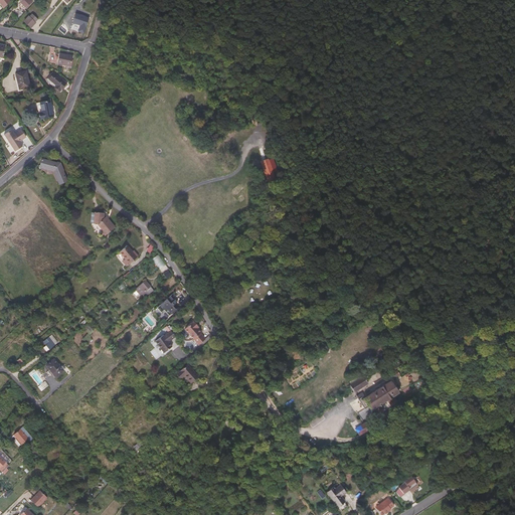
[(33,4),(32,3),(33,1),(32,0),(20,0),(19,1),(27,9),(33,4)]
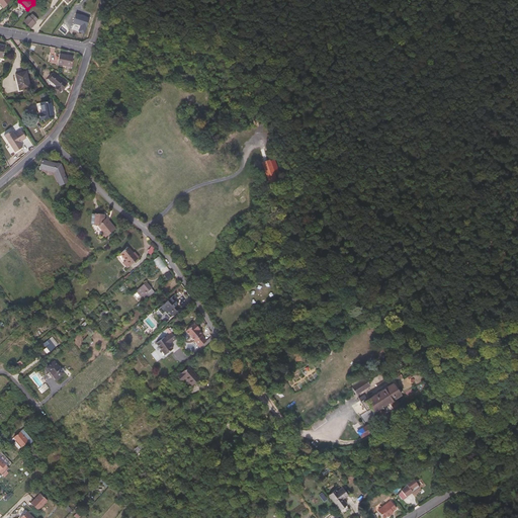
[(36,24),(35,22),(38,19),(32,14),(25,22),(31,28),(36,24)]
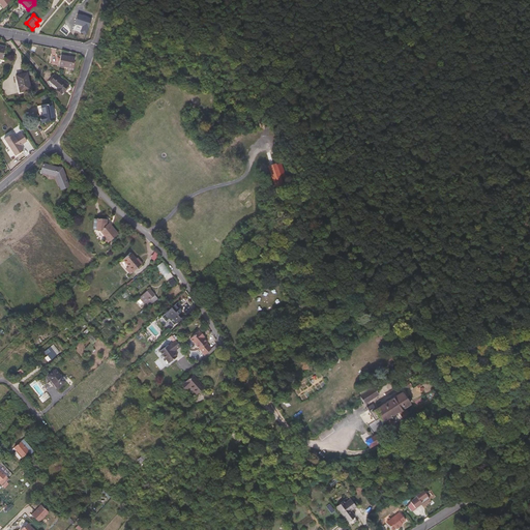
[(87,33),(92,19),(79,15),(74,29),(87,33)]
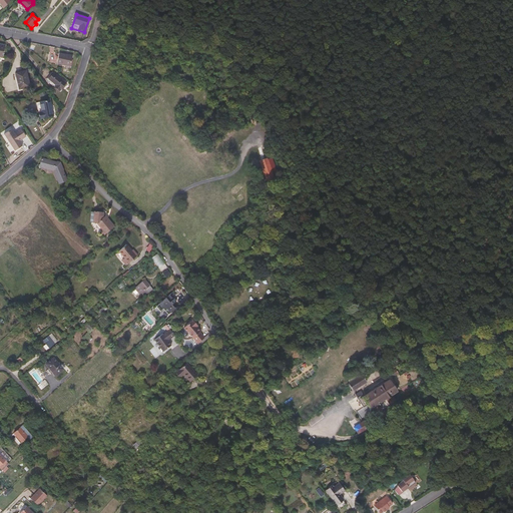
[(68,66),(70,55),(56,53),(54,64),(68,66)]
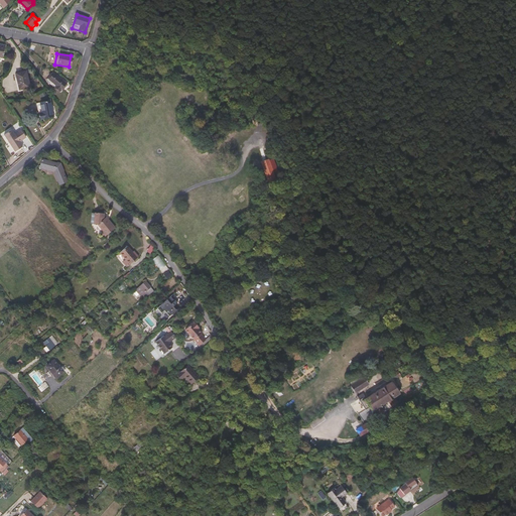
[(27,87),(24,72),(13,74),(17,90),(27,87)]
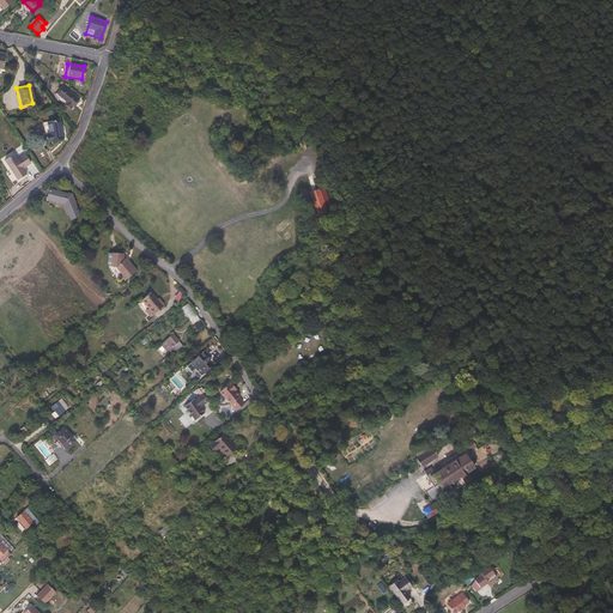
[(77,99),(60,86),(52,97),(67,109),(70,107),(71,107),(77,99)]
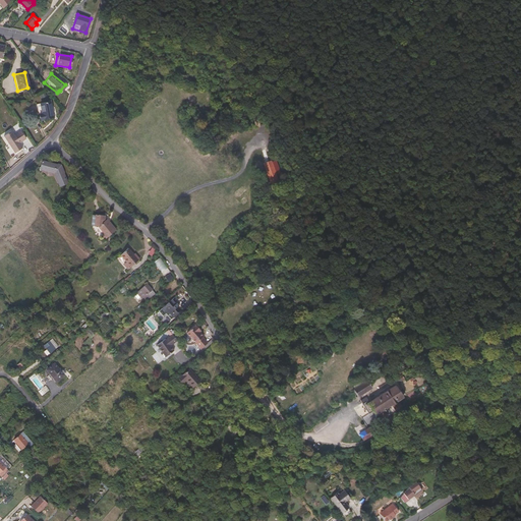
[(51,118),(48,101),(38,103),(36,104),(37,111),(40,111),(40,114),(37,114),(38,120),(51,118)]
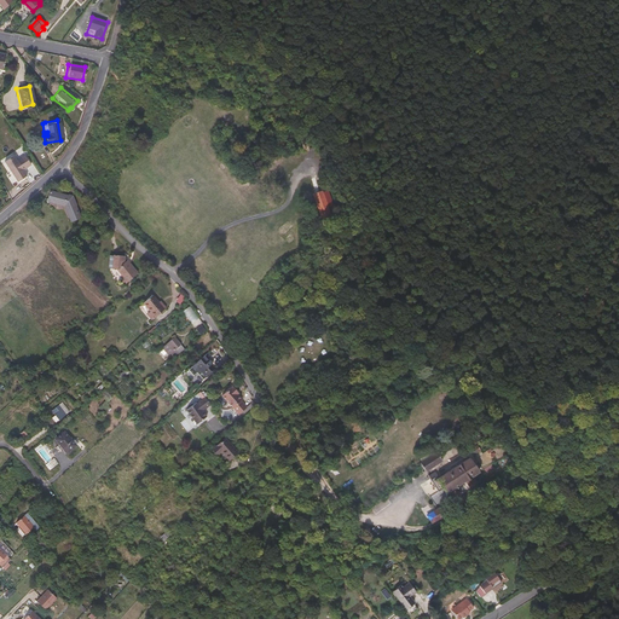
[(27,177),(23,171),(30,165),(25,156),(17,161),(13,156),(5,162),(18,181),(27,177)]
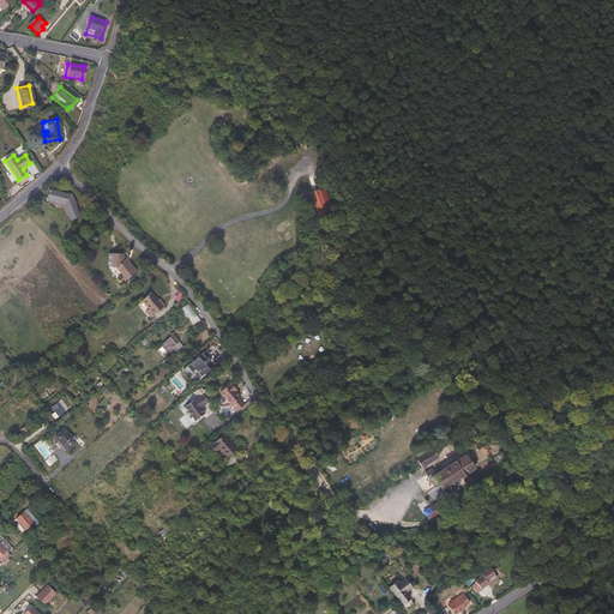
[(74,204),(72,197),(70,197),(71,194),(66,194),(66,196),(48,191),(46,199),(62,204),(70,220),(78,217),(73,204),(74,204)]
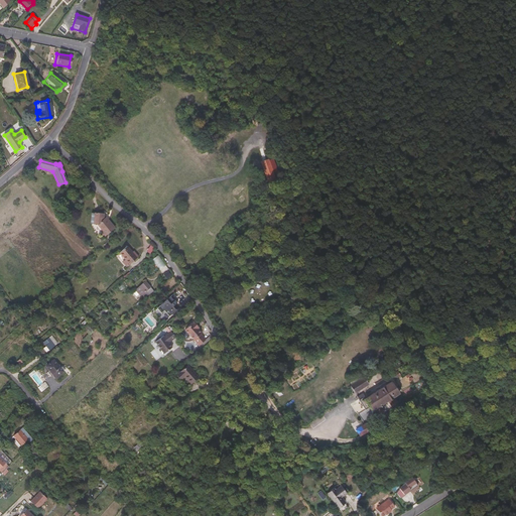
[(274,179),(268,162),(261,165),(266,182),(274,179)]
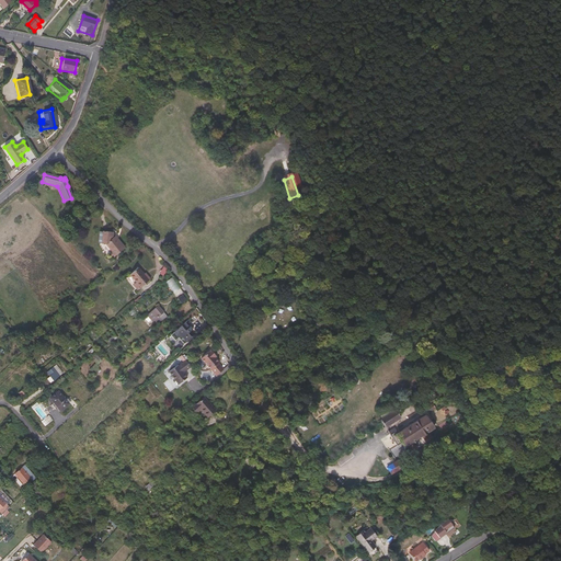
[(98,242),(101,242),(101,243),(105,243),(110,249),(109,250),(113,255),(123,248),(115,239),(114,236),(111,239),(111,232),(102,231),(102,232),(98,232),(98,242)]
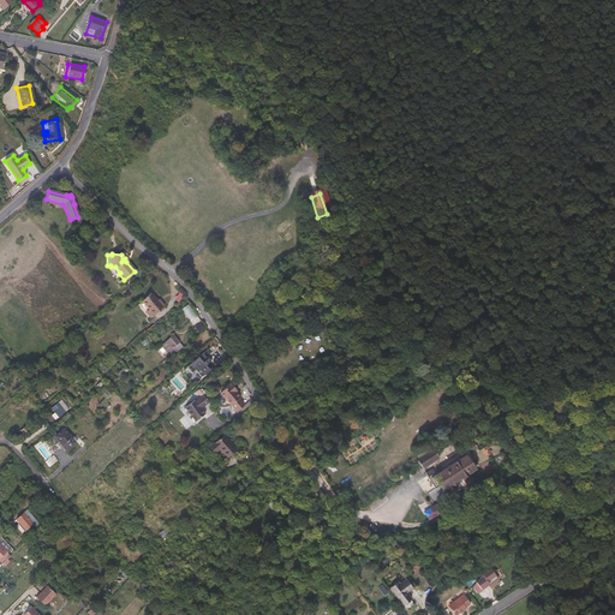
[(163,305),(157,299),(156,300),(150,293),(141,302),(148,309),(144,311),(149,317),(163,305)]
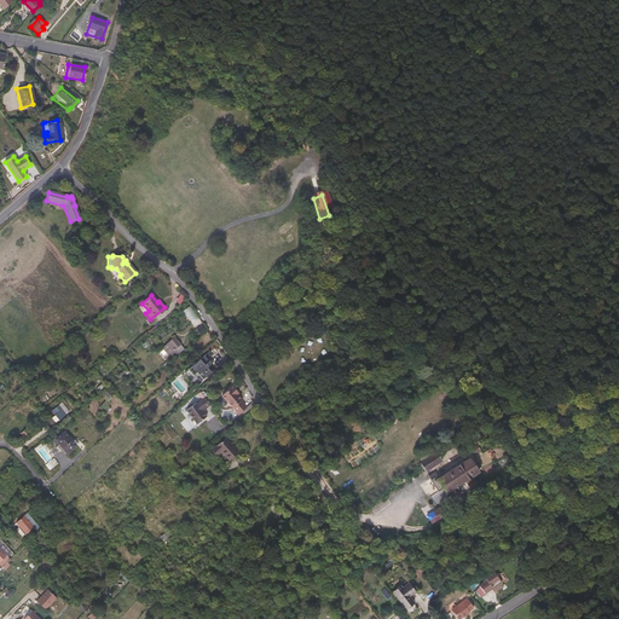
[(200,336),(206,330),(202,325),(196,330),(200,336)]
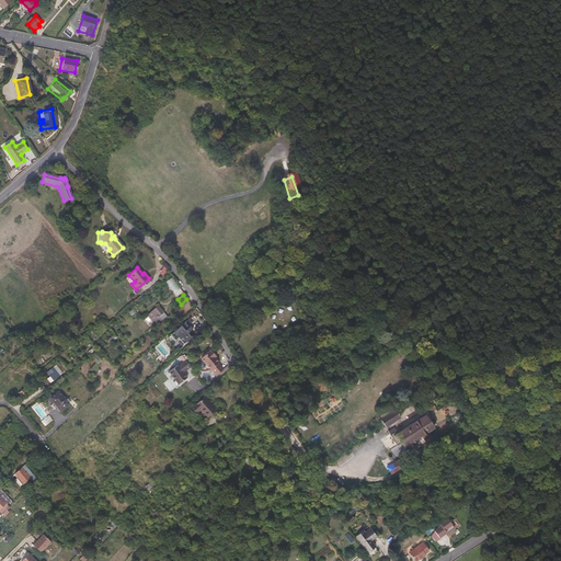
[(165,316),(162,312),(157,306),(146,315),(151,321),(153,320),(156,322),(160,318),(161,320),(165,316)]
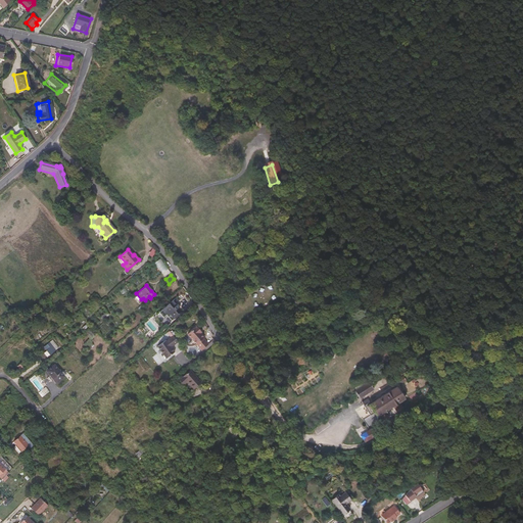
[(174,311),(179,306),(177,304),(176,304),(172,300),(157,312),(161,317),(164,315),(171,321),(178,315),(174,311)]
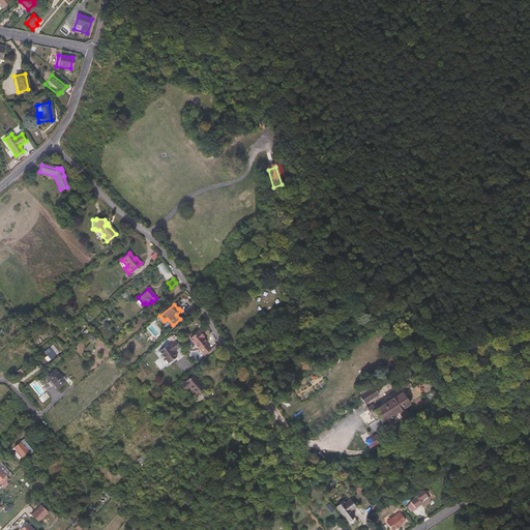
[(113,333),(106,325),(99,330),(108,339),(113,333)]
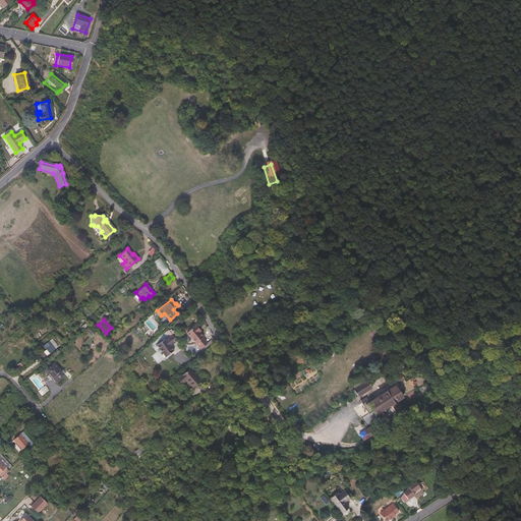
[(209,340),(204,335),(205,334),(200,330),(203,328),(200,326),(197,323),(196,323),(188,330),(203,346),(209,340)]
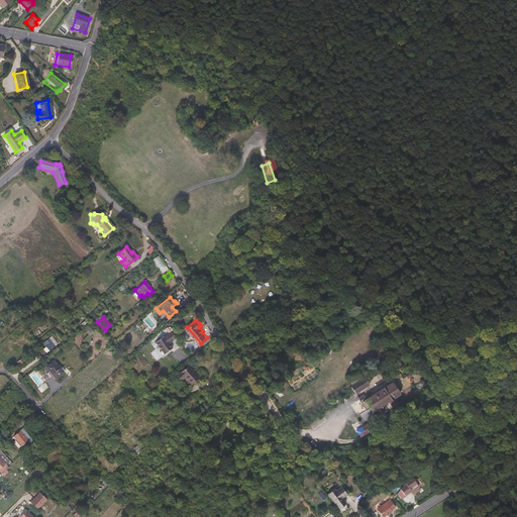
[(94,329),(89,323),(83,327),(89,334),(94,329)]
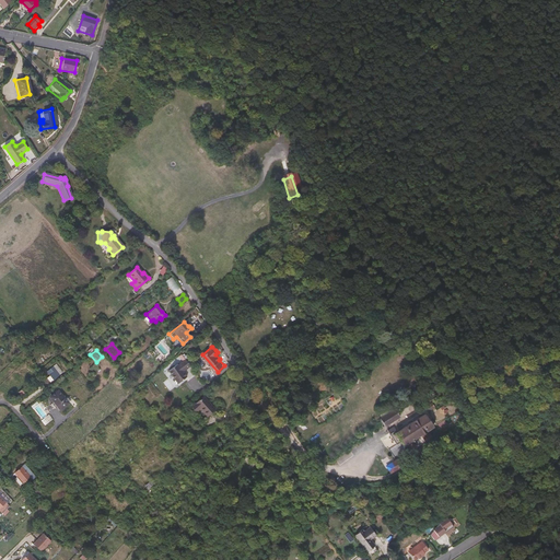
[(168,370),(168,371),(178,382),(187,374),(183,370),(189,363),(184,358),(177,363),(176,362),(168,370)]
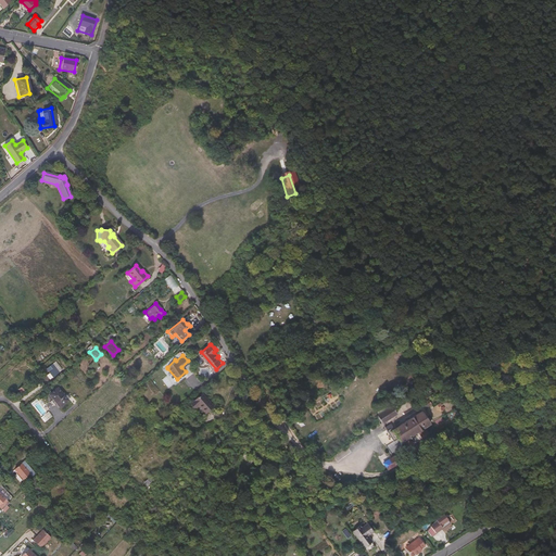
[(54,378),(60,374),(53,365),(47,369),(54,378)]
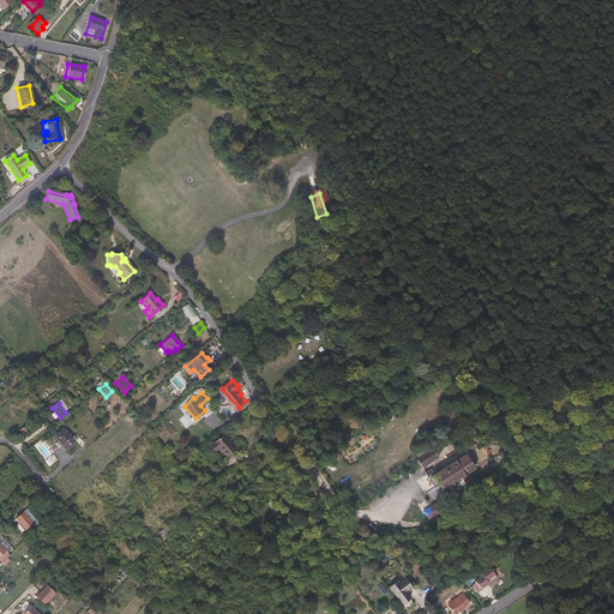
[(24,435),(31,428),(28,423),(19,429),(24,435)]
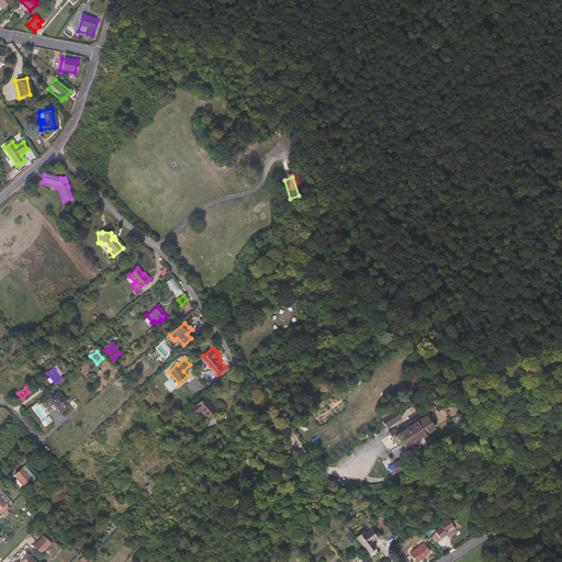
[(53,409),(54,408),(57,413),(59,411),(59,412),(68,404),(57,392),(49,398),(53,403),(49,406),(53,409)]
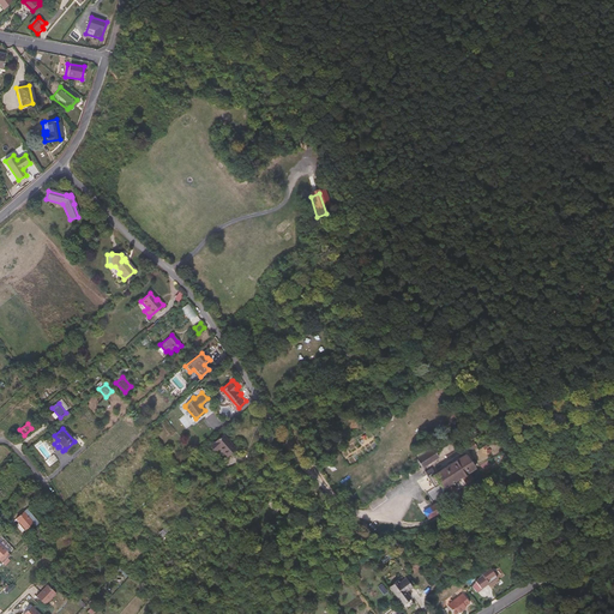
[(235,449),(222,434),(210,444),(209,445),(214,451),(218,447),(226,456),(235,449)]
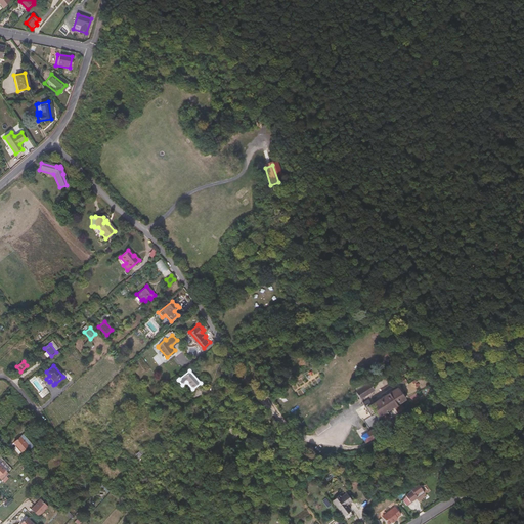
[(398,385),(405,380),(402,375),(395,380),(398,385)]
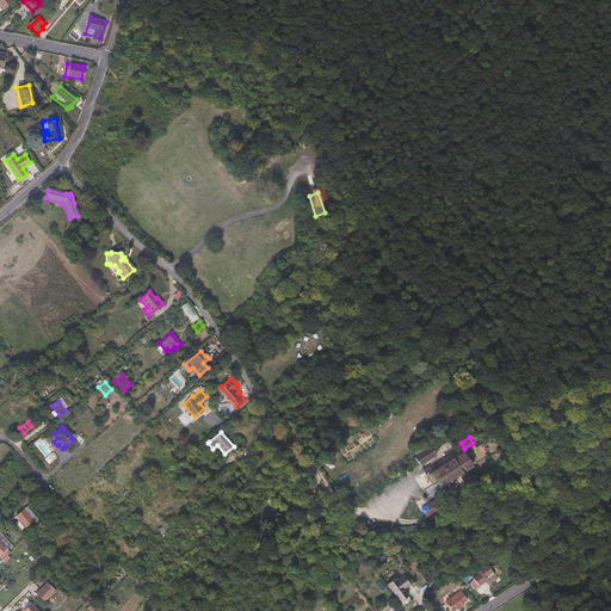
[(434,454),(430,445),(413,456),(418,464),(434,454)]
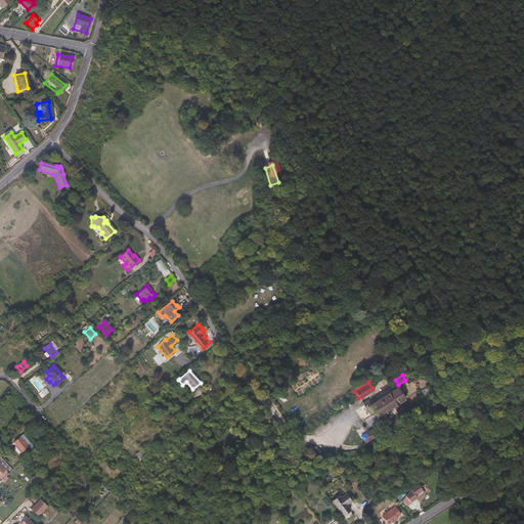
[(402,407),(398,402),(403,398),(396,386),(372,401),(370,400),(362,405),(368,415),(361,420),(366,427),(378,420),(377,418),(380,416),(383,421),(388,418),(384,411),(392,406),(396,411),(402,407)]
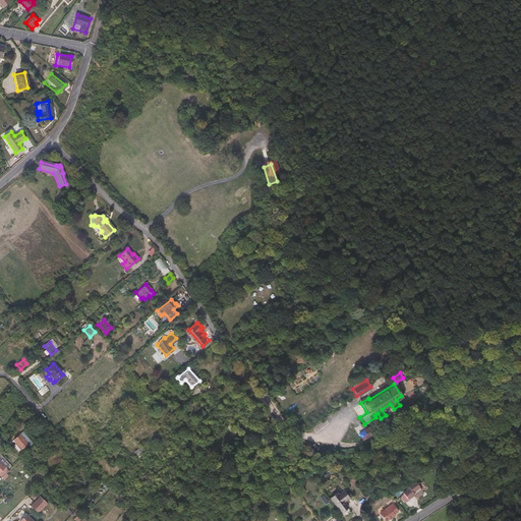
[(357,432),(357,433),(359,436),(361,439),(368,435),(367,432),(370,430),(367,426),(357,432)]
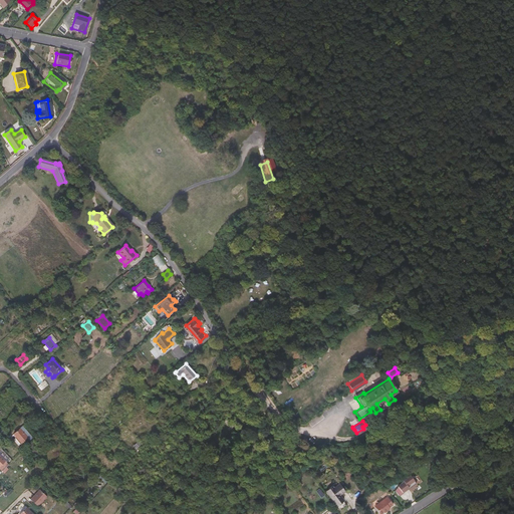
[(32,438),(25,430),(22,432),(19,429),(13,434),(15,437),(13,440),(18,446),(21,443),(27,438),(29,441),(32,438)]
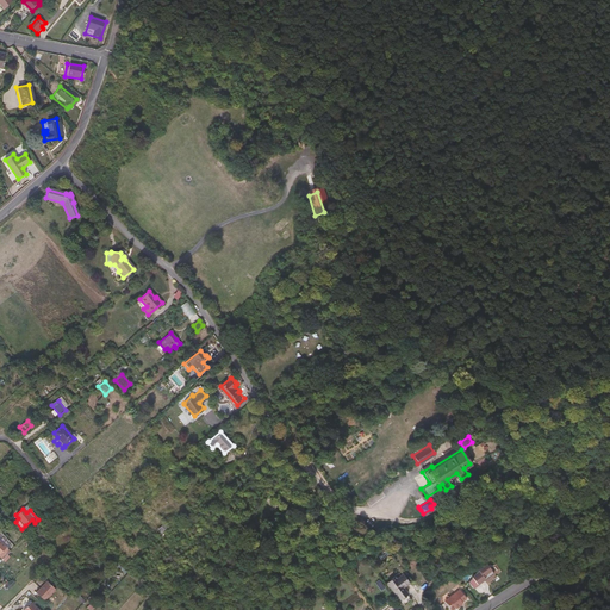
[(484,578),(481,576),(490,570),(486,564),(487,562),(485,559),(483,561),(479,566),(480,567),(478,570),(468,582),(472,586),(484,578)]
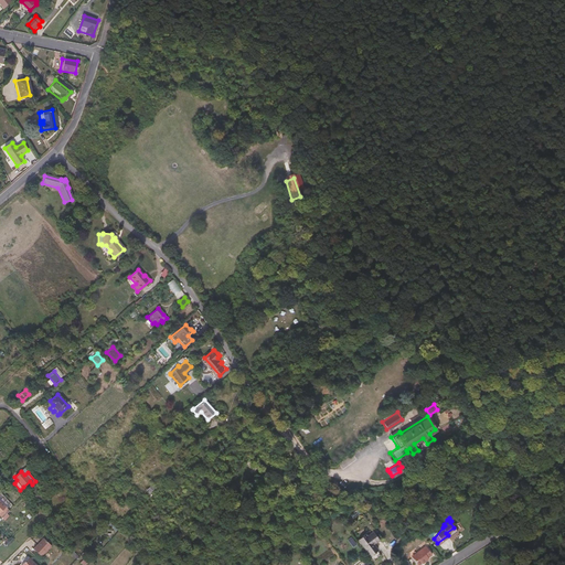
[(372,543),(377,539),(372,531),(366,535),(364,534),(358,539),(369,554),(376,548),(372,543)]
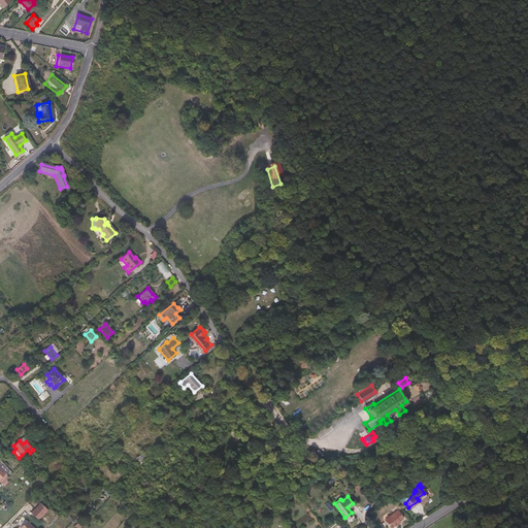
[(39,522),(48,512),(41,504),(31,514),(39,522)]
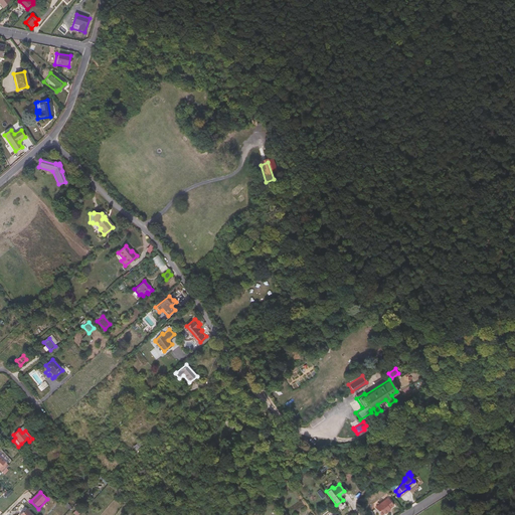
[(389,507),(393,505),(387,497),(378,504),(377,505),(375,507),(380,513),(383,511),(384,513),(390,509),(389,507)]
